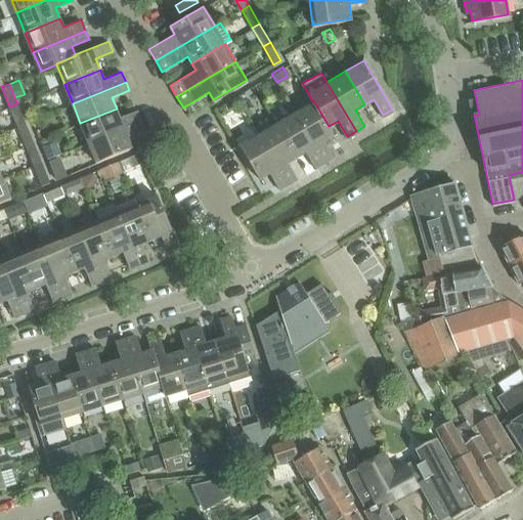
[(334,134),(329,126),(313,100),(312,101),(295,112),(323,162),(334,156),(323,140),(334,134)]
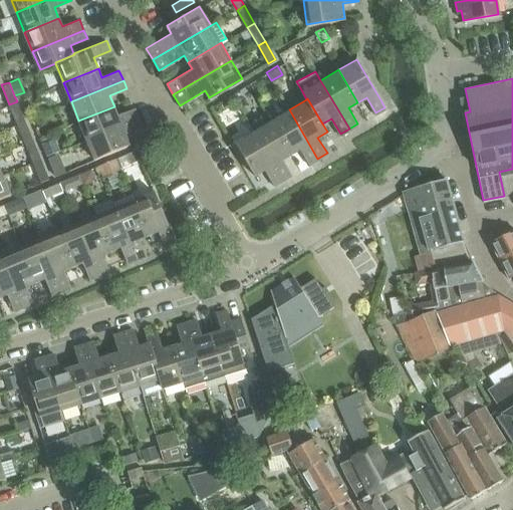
[(9,104),(17,123),(25,120),(17,101),(9,104)]
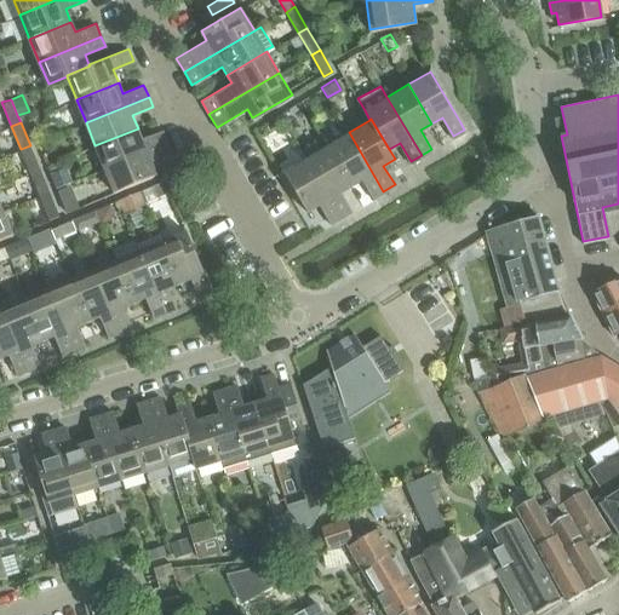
[(142,138),(138,128),(95,145),(104,168),(167,143),(162,130),(142,138)]
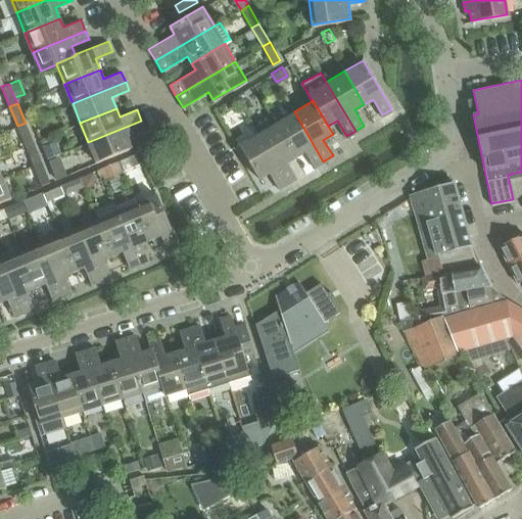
[(315,167),(323,161),(294,111),(276,123),(295,156),(305,150),(315,167)]
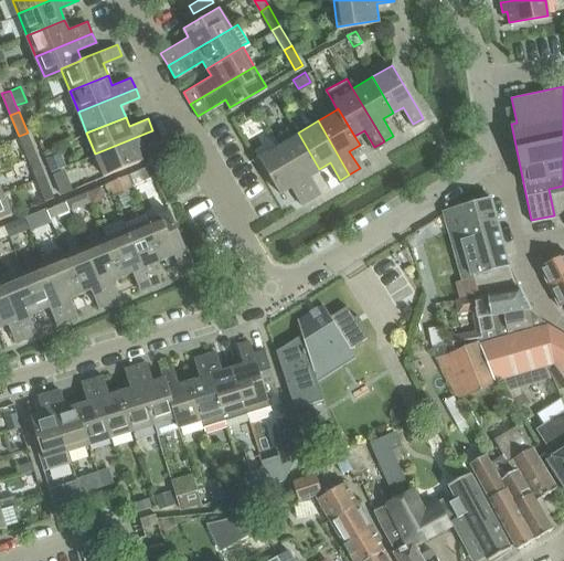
[(157,139),(152,130),(95,154),(104,173),(142,158),(138,147),(157,139)]
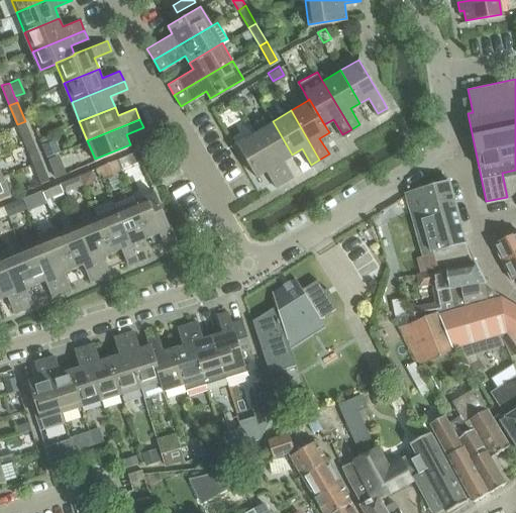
[(25,143),(32,140),(25,121),(17,124),(25,143)]
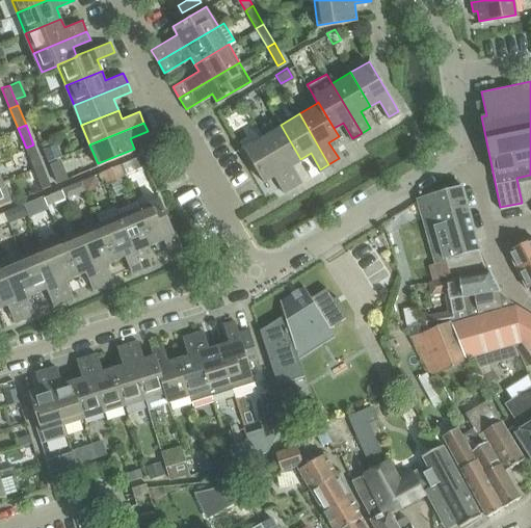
[(292,164),(300,159),(281,125),(262,135),(292,186),(301,180),(292,164)]
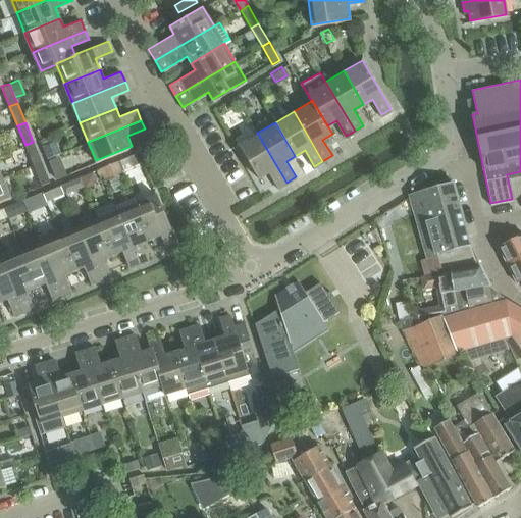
[(278,187),(287,183),(257,133),(239,144),(259,176),(268,171),(278,187)]
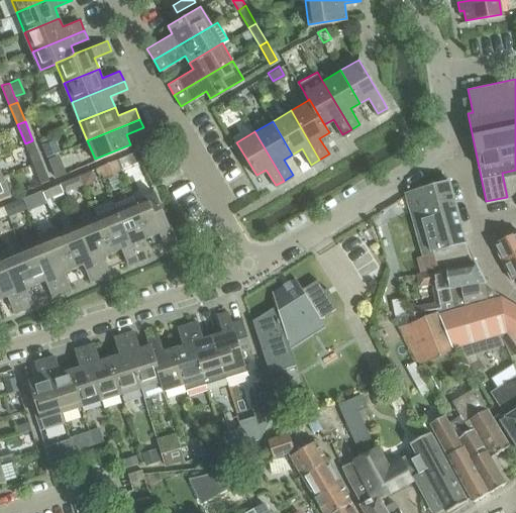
[(20,135),(13,137),(17,145),(24,143),(20,135)]
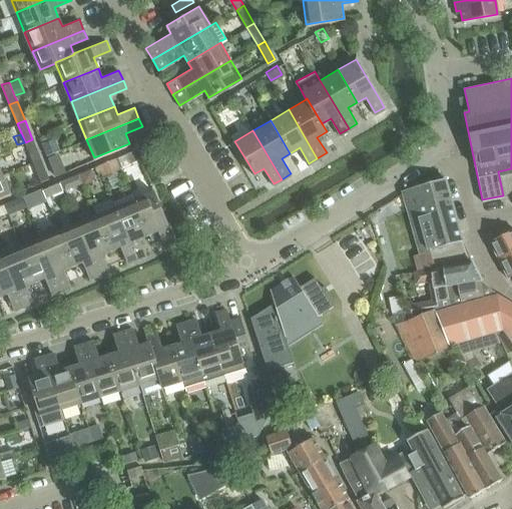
[(25,142),(33,161),(40,158),(32,139),(25,142)]
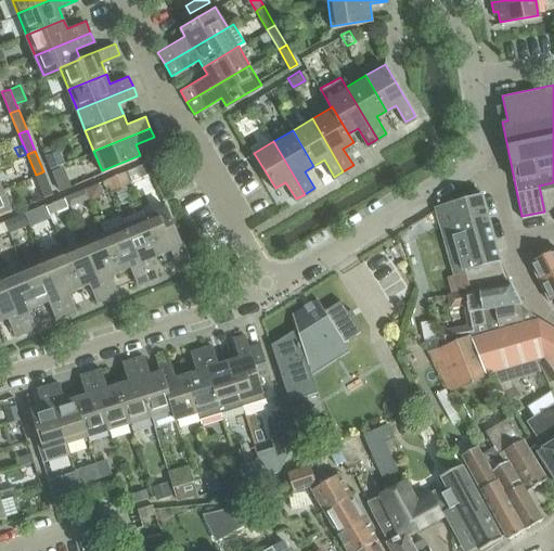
[(147,161),(132,167),(137,178),(152,173),(147,161)]
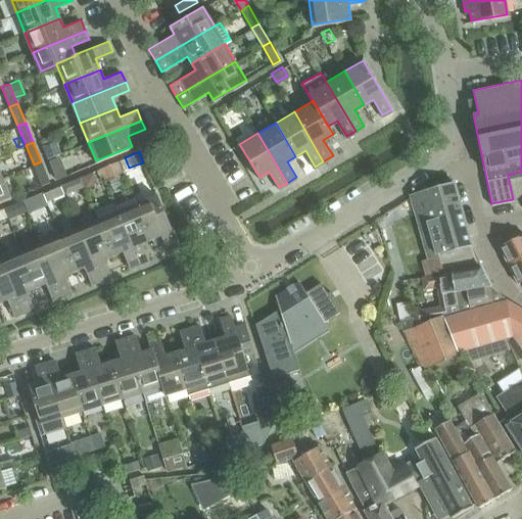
[(57,155),(48,159),(55,178),(64,174),(57,155)]
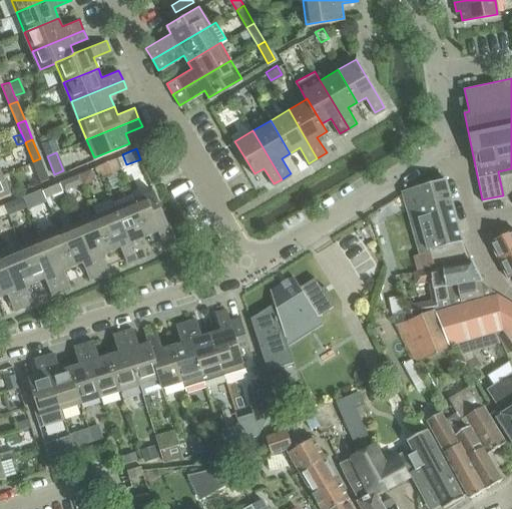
[(116,155),(97,163),(101,175),(120,167),(116,155)]
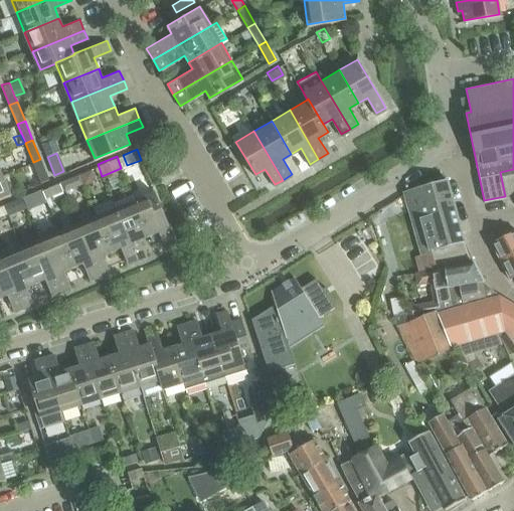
[(40,159),(33,162),(40,181),(48,178),(40,159)]
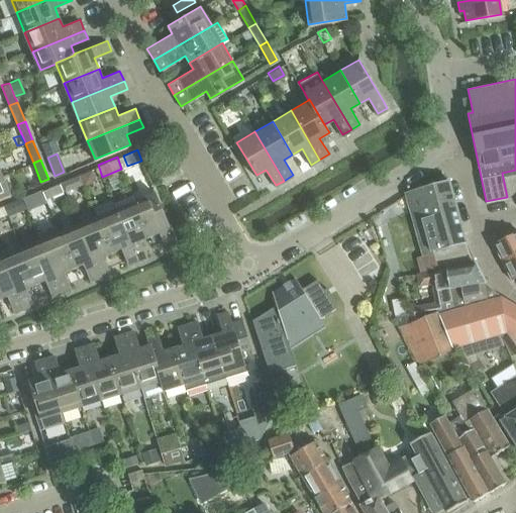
[(90,169),(79,173),(83,183),(84,184),(91,181),(93,176),(90,169)]
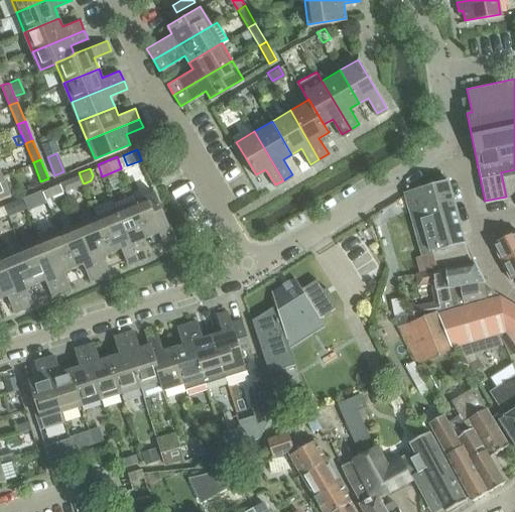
[(79,172),(59,180),(63,190),(83,182),(79,172)]
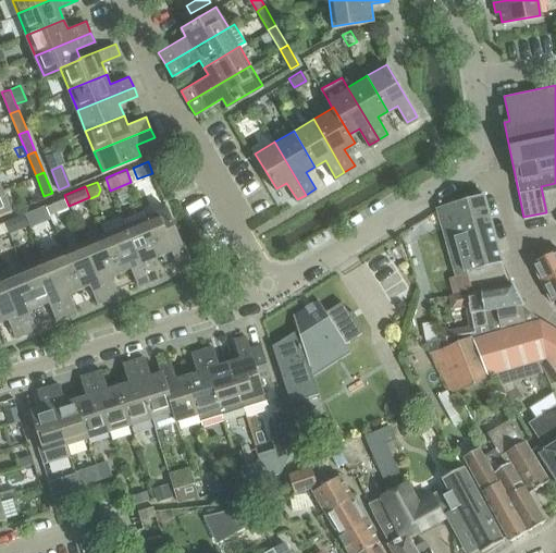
[(0,214),(11,209),(2,189),(0,191),(0,214)]
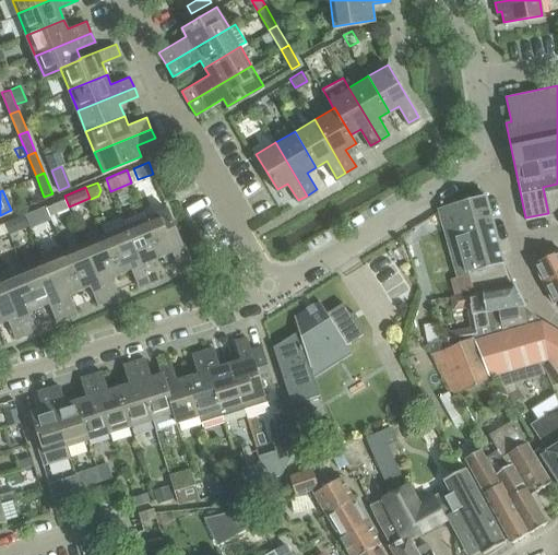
[(455,271),(456,276),(503,262),(484,193),(437,207),(450,252),(455,271)]
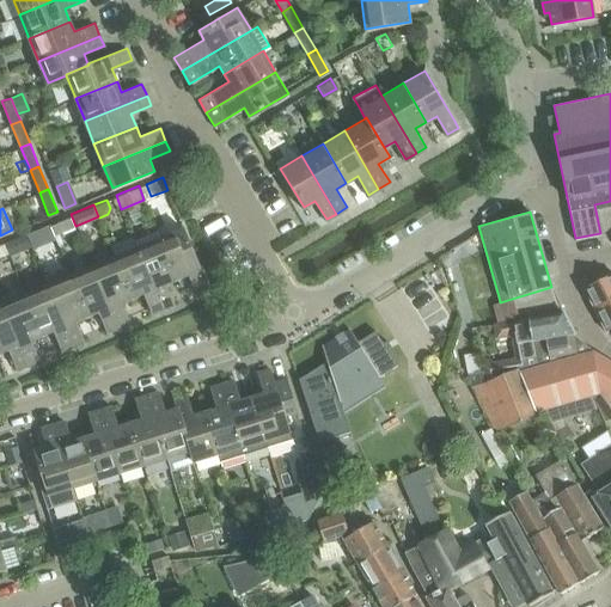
[(68,213),(48,221),(56,243),(61,241),(57,232),(73,225),(68,213)]
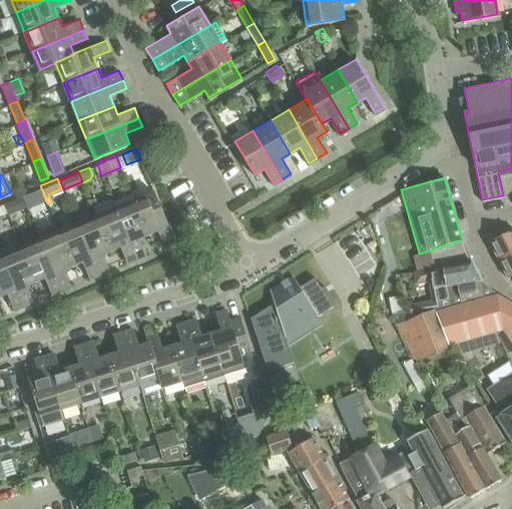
[(153,190),(133,198),(147,234),(158,229),(165,246),(175,242),(175,241),(153,190)]
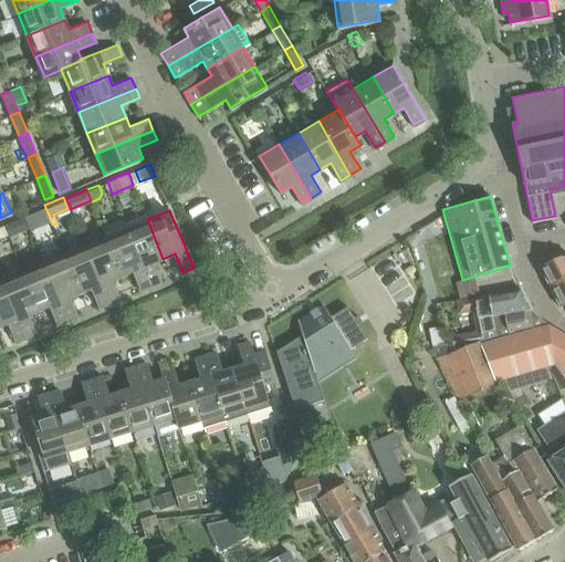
[(154,262),(163,259),(143,211),(123,219),(149,285),(161,281),(154,262)]
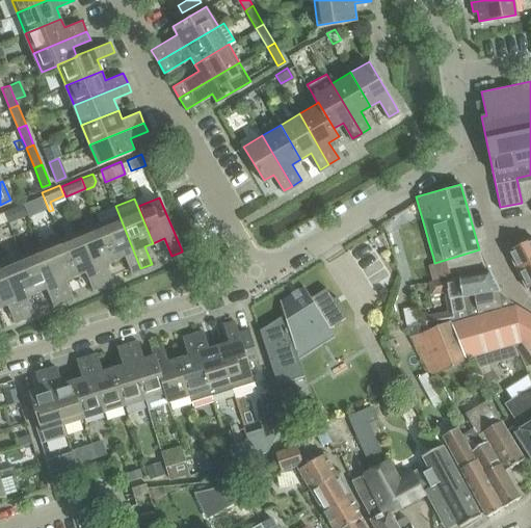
[(10,208),(2,211),(6,220),(25,213),(21,203),(10,208)]
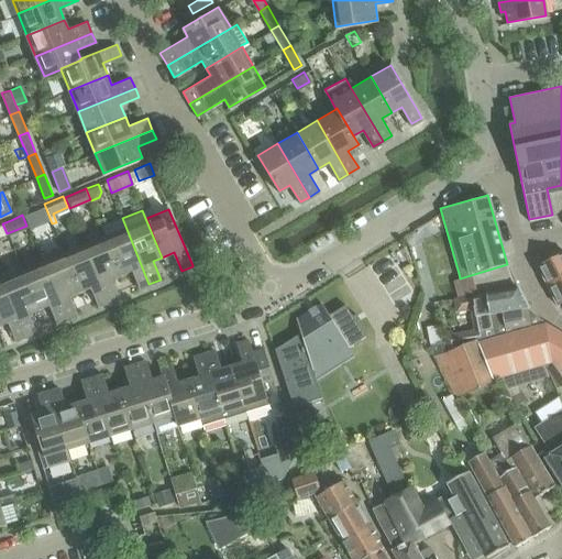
[(121,216),(100,225),(105,236),(121,274),(132,270),(140,288),(149,284),(122,218),(121,216)]
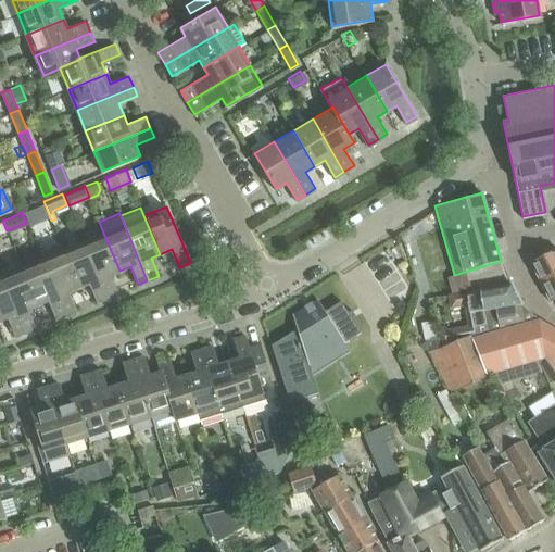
[(110,275),(120,271),(103,233),(83,241),(106,298),(117,293),(110,275)]
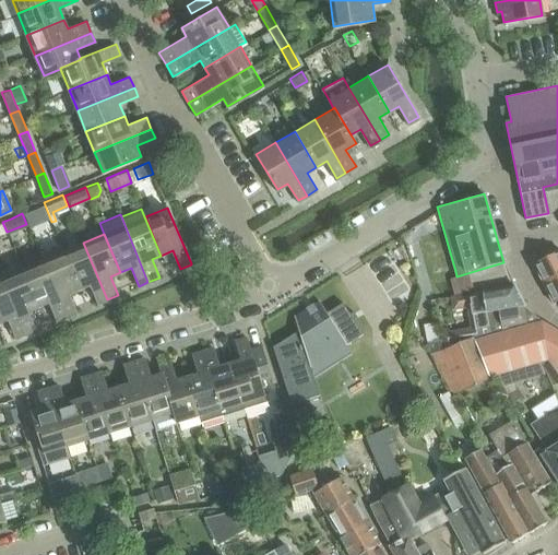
[(70,294),(79,290),(62,251),(60,243),(40,251),(43,259),(42,260),(66,317),(78,311),(70,294)]
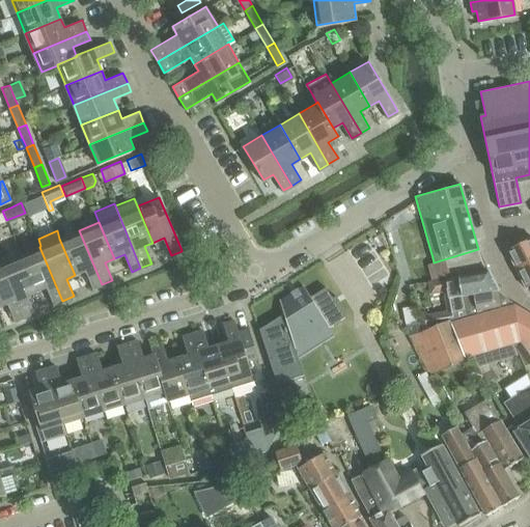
[(92,287),(102,284),(79,230),(59,239),(75,275),(85,271),(92,287)]
